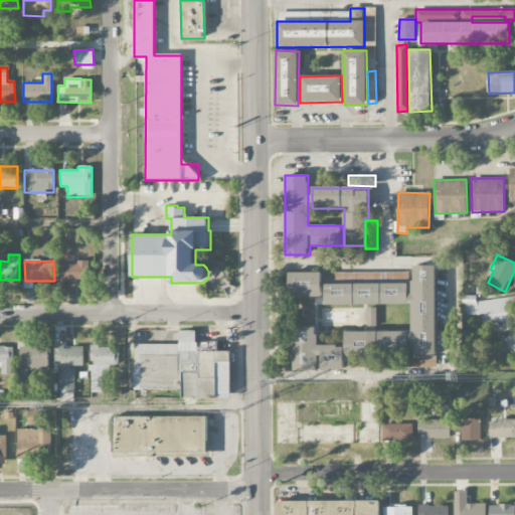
[(90,263),(60,262),(60,281),(90,282),(90,263)]
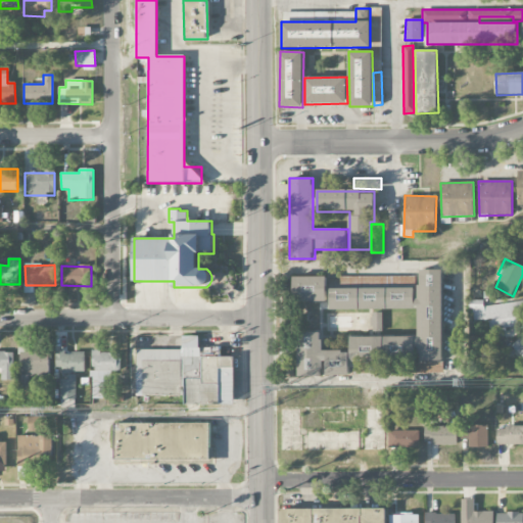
[(298,377),(324,376),(349,376),(348,363),(417,362),(443,362),(442,270),(417,271),(417,277),(393,277),(393,287),(389,287),(389,277),(330,278),(330,310),(418,308),(419,336),(350,337),(350,351),(322,351),(322,332),(298,333),(298,377)]
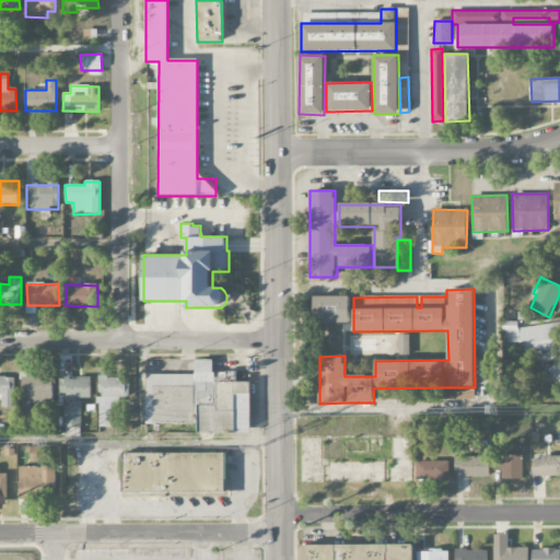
[(315,296),(314,323),(350,324),(350,296),(315,296)]
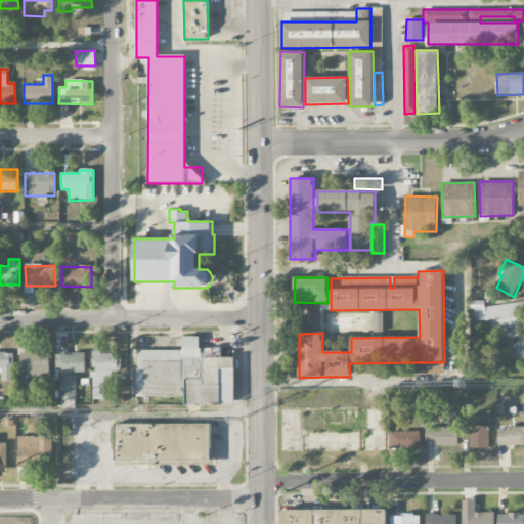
[(475,321),(489,320),(490,330),(519,329),(518,305),(474,307),(475,321)]
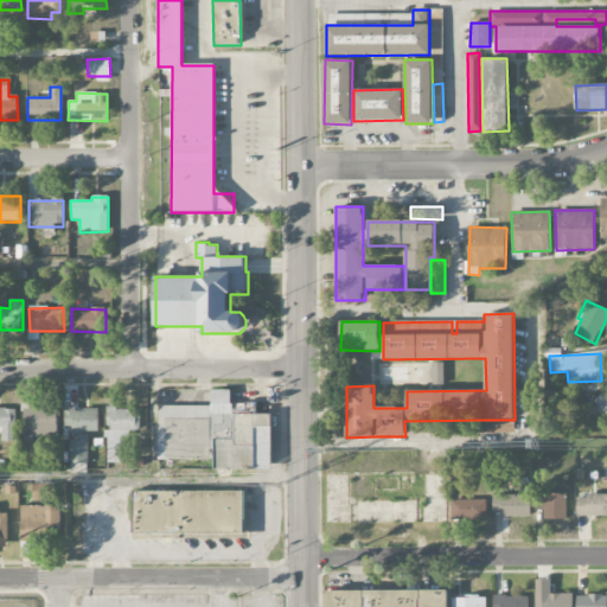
[(443,363),(430,363),(430,382),(443,382),(443,363)]
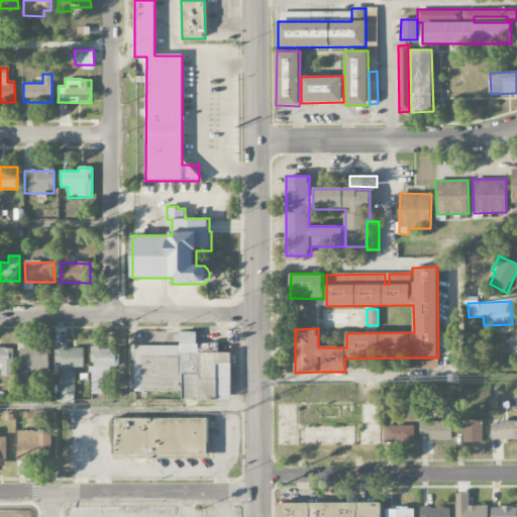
[(504,343),(516,355),(516,331),(504,343)]
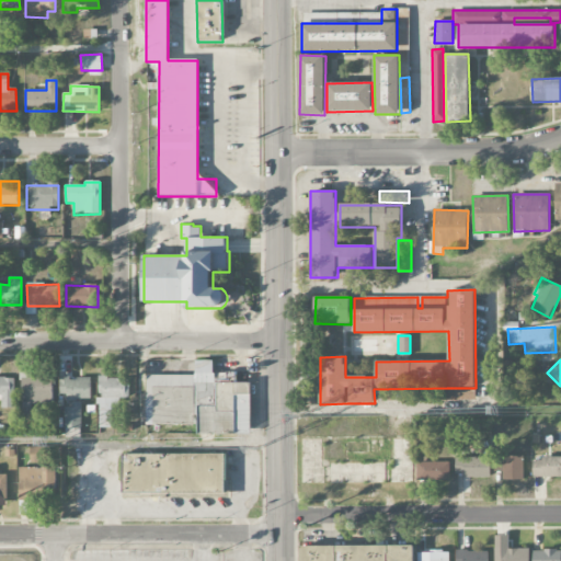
[(251,434),(251,382),(236,384),(236,373),(215,373),(215,361),(195,361),(196,375),(146,375),(147,425),(198,425),(198,434),(251,434)]
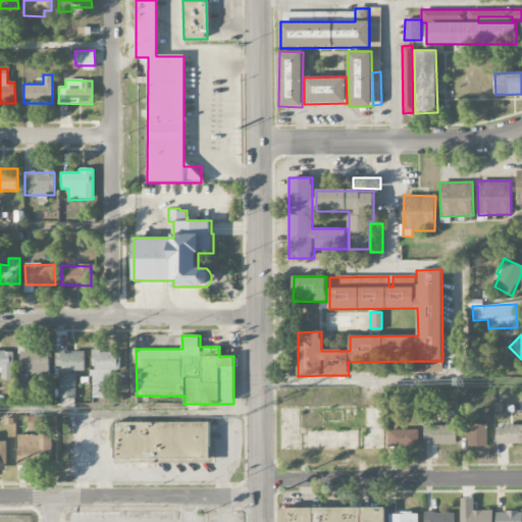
[(85,371),(85,352),(65,352),(65,350),(55,350),(56,367),(60,367),(60,399),(74,399),(74,371),(85,371)]
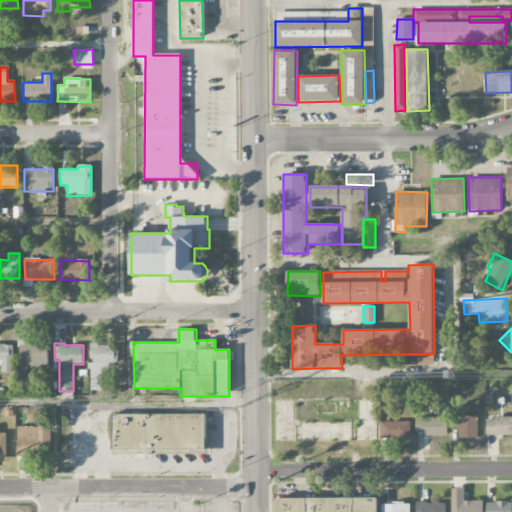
[(48,368),(47,344),(20,344),(20,369),(48,368)]
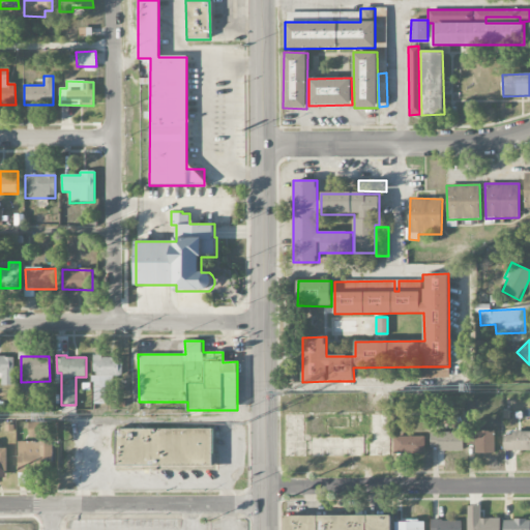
[(93,404),(105,405),(106,382),(113,382),(113,376),(121,376),(121,357),(94,356),(93,375),(93,404)]
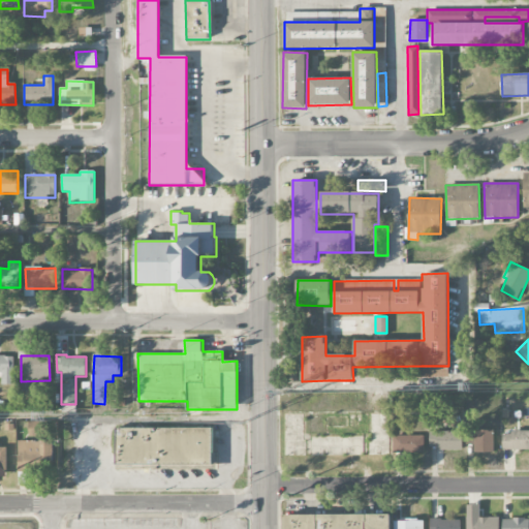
[(387,367),(353,368),(354,379),(389,377),(387,367)]
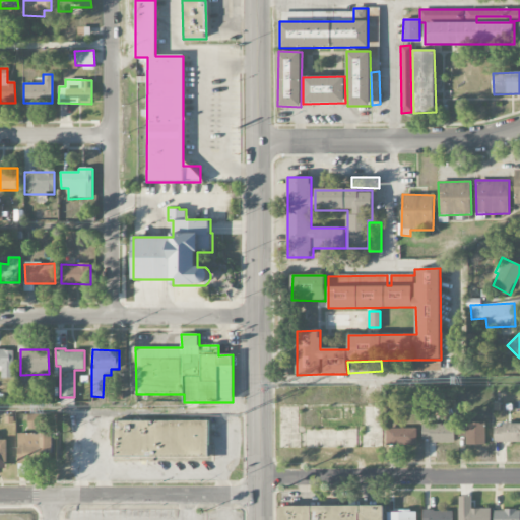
[(437,361),(419,362),(419,371),(437,371),(437,361)]
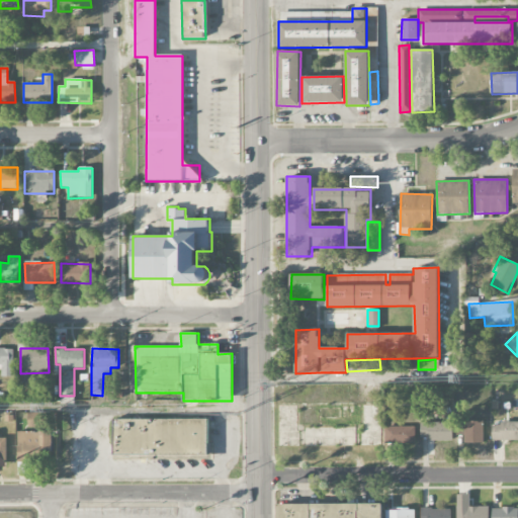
[(112,420),(112,456),(207,455),(206,419),(112,420)]
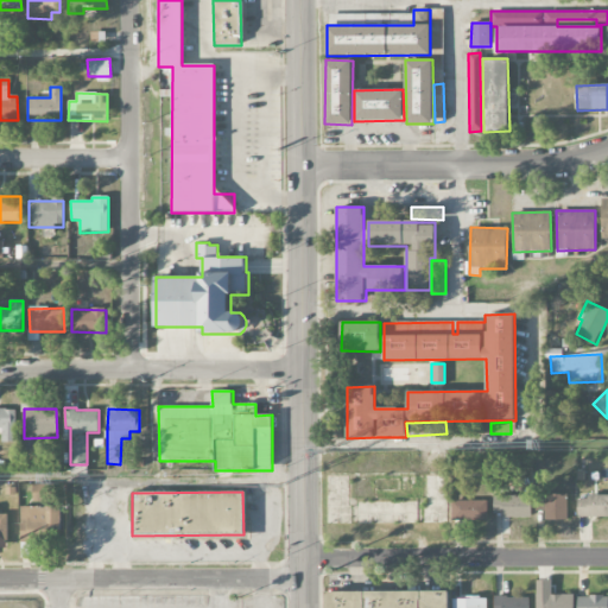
[(568,519),(568,494),(545,494),(546,520),(568,519)]
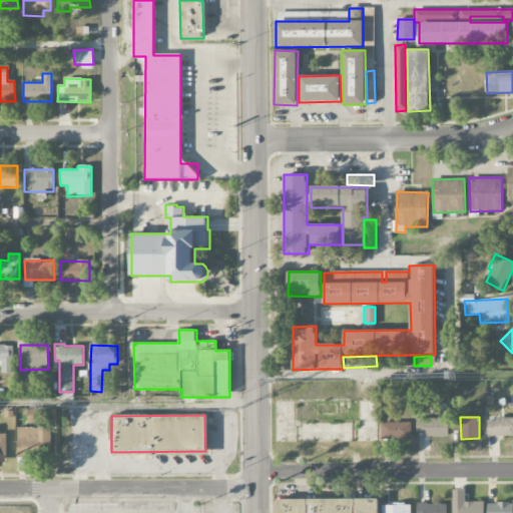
[(512,418),(488,418),(487,436),(512,436),(512,418)]
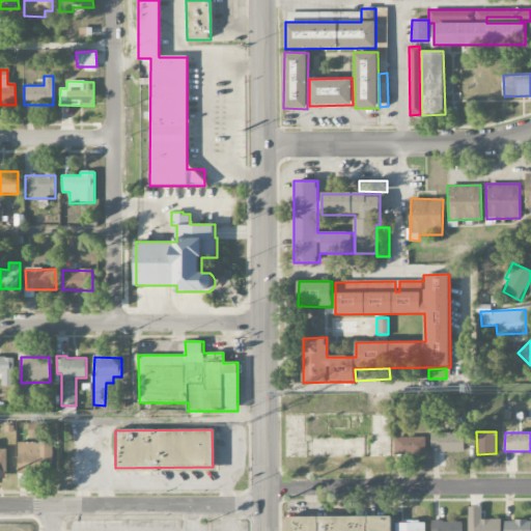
[(464,434),(431,434),(431,451),(464,451),(464,434)]
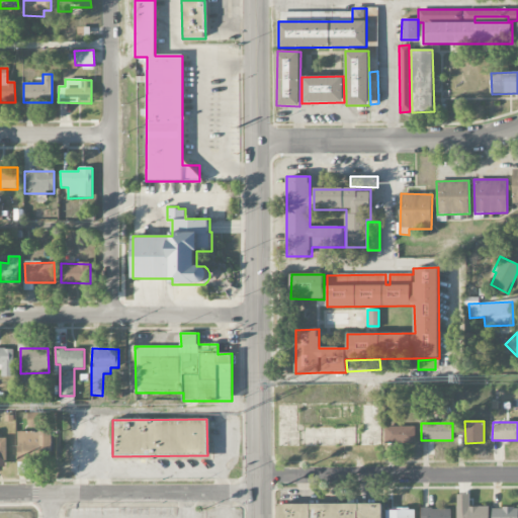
[(415,443),(415,426),(384,427),(384,443),(415,443)]
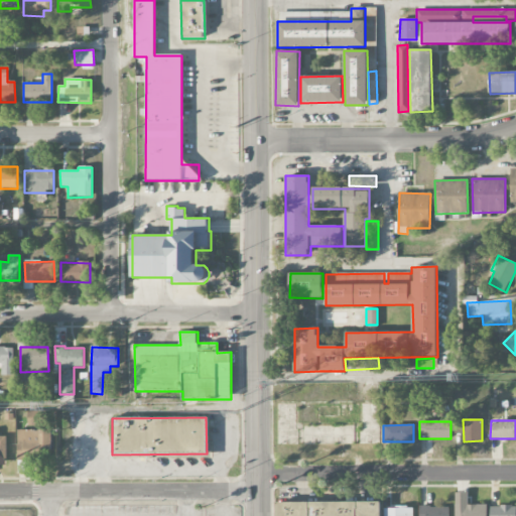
[(18,461),(29,460),(28,452),(47,450),(46,429),(17,430),(18,461)]
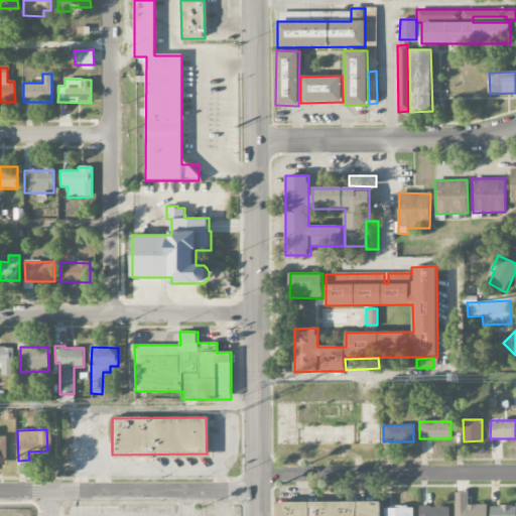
[(487,515),(487,505),(469,505),(469,493),(455,493),(455,515),(487,515)]
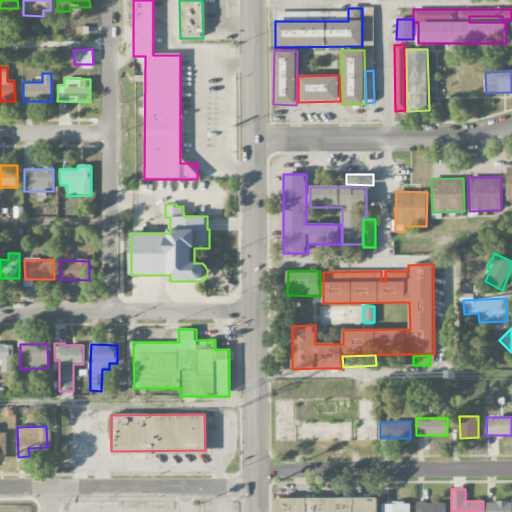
[(377,511),(378,498),(274,499),(274,511),(377,511)]
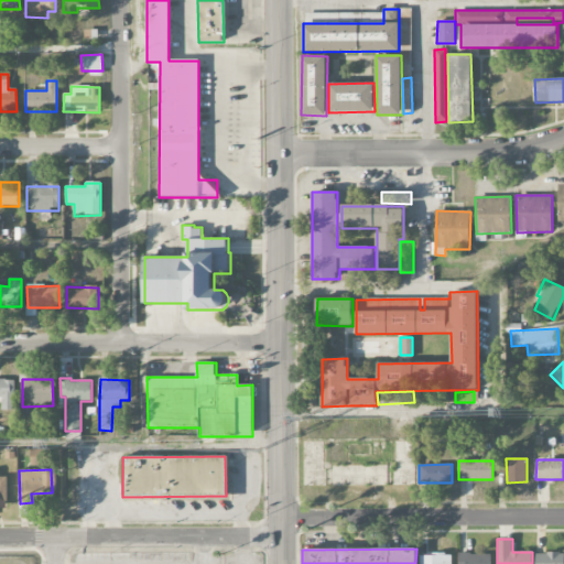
[(563,563),(563,552),(535,553),(535,563),(563,563)]
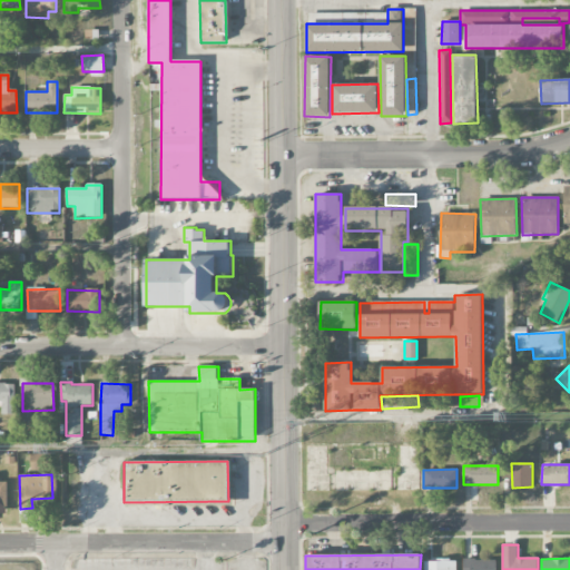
[(495,569),(497,560),(463,559),(463,569),(495,569)]
